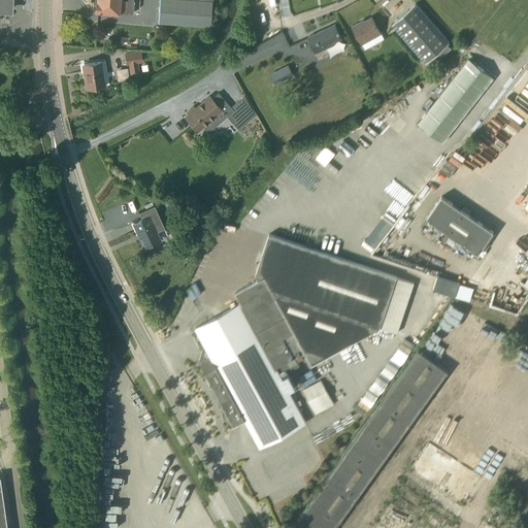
[(96,0),(97,1),(96,1),(94,2),(93,7),(95,9),(96,9),(96,10),(121,12),(121,9),(134,10),(134,0),(96,0)]
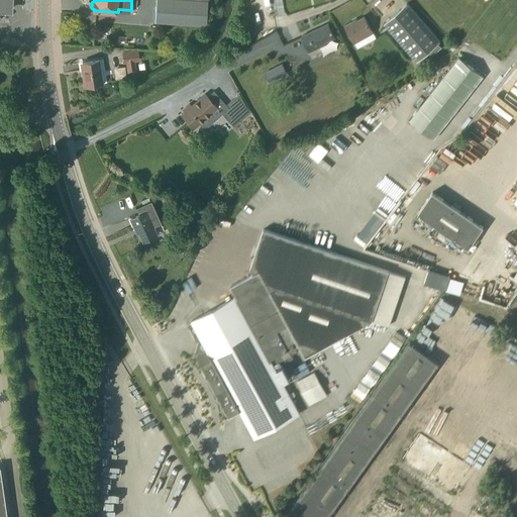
[(156,0),(154,22),(207,25),(208,0),(156,0)]
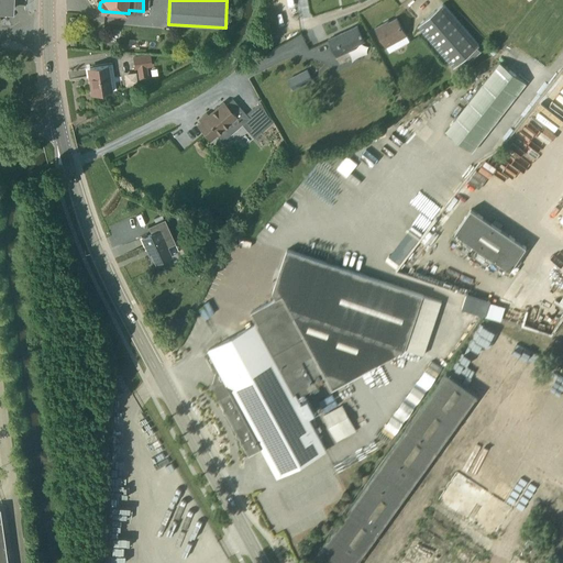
[(443,4),(418,25),(455,67),(481,45),(443,4)]
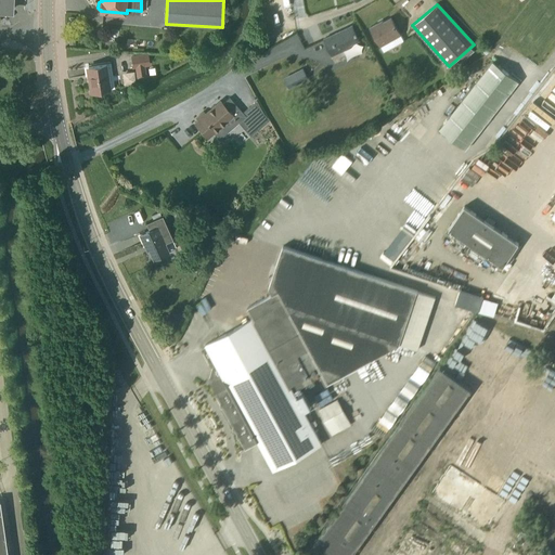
[(384,52),(403,41),(391,17),(378,24),(378,23),(371,27),(384,52)]
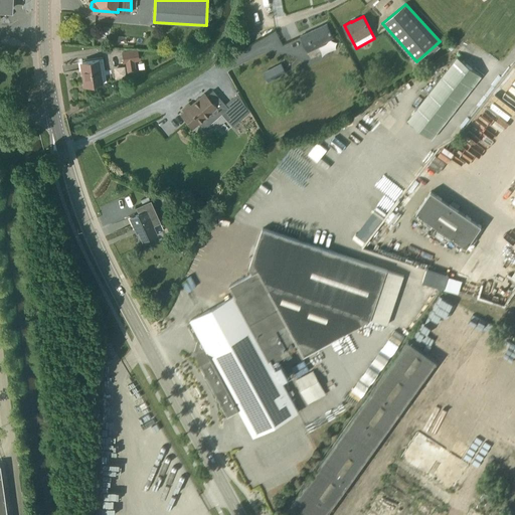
[(334,38),(327,24),(300,36),(309,55),(320,49),(319,46),(334,38)]
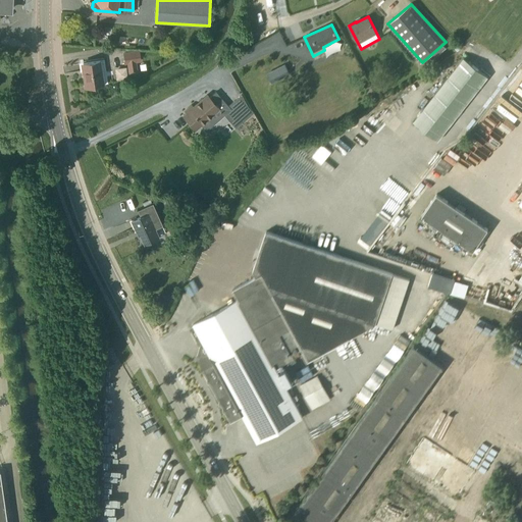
[(136,61),(141,60),(139,50),(123,53),(125,63),(127,62),(129,73),(137,72),(136,61)]
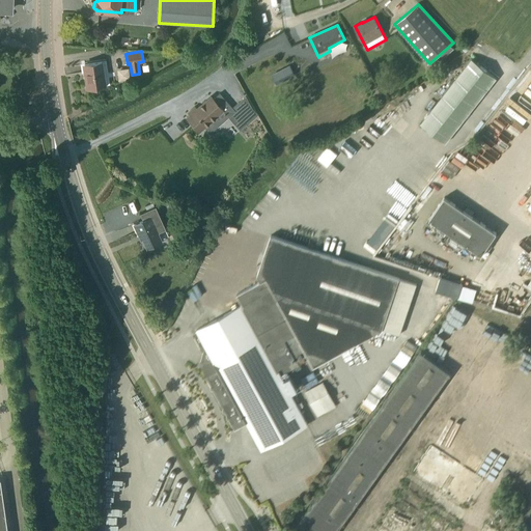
[(447,143),(496,78),(474,58),(423,124),(447,143)]
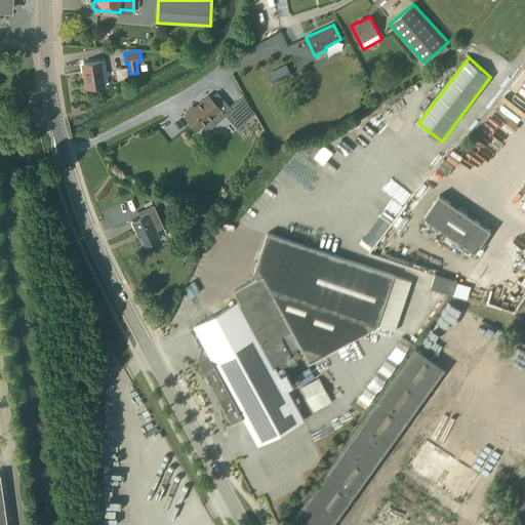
[(83,72),(84,72),(86,87),(105,84),(101,61),(84,63),(85,71),(83,72)]
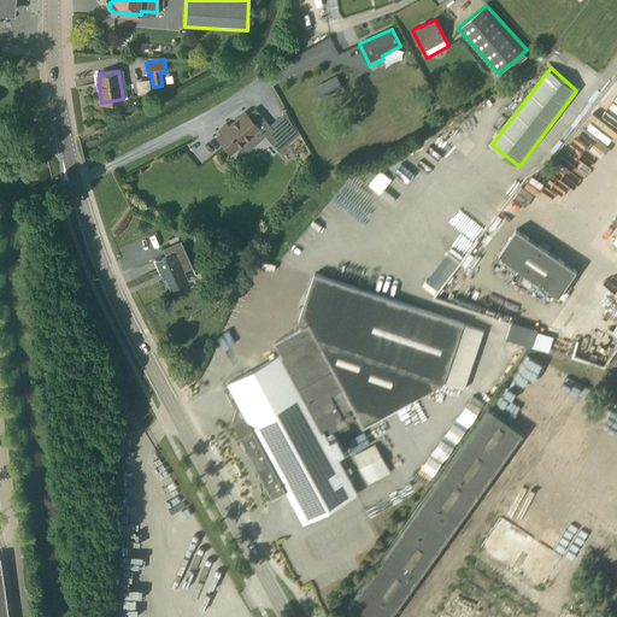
[(321,99),(344,88),(338,76),(315,87),(321,99)]
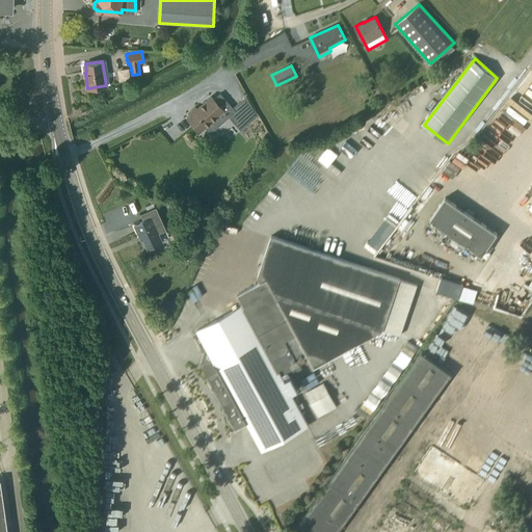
[(214,100),(211,97),(201,106),(197,109),(195,107),(189,112),(190,114),(187,117),(200,132),(205,127),(210,133),(218,127),(213,120),(222,111),(225,115),(227,114),(233,109),(234,109),(220,94),(214,100)]
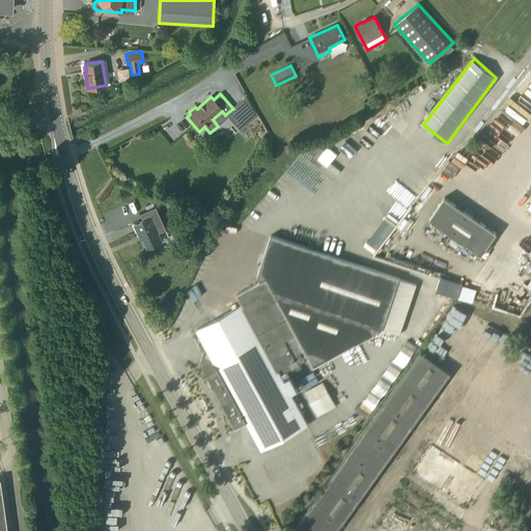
[(233,109),(232,109),(247,127),(259,116),(253,109),(247,96),(233,109)]
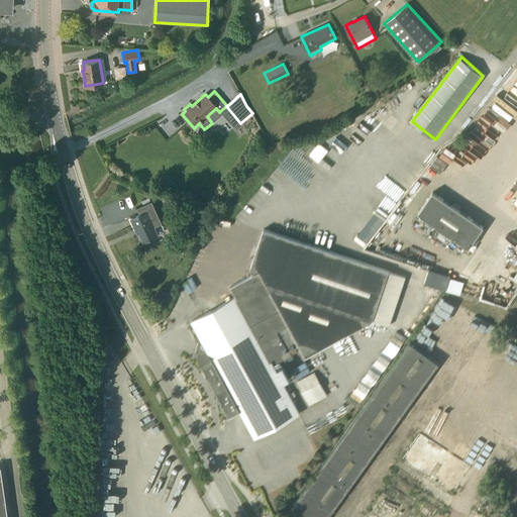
[(483,227),(446,202),(432,192),(418,213),(469,248),(483,227)]
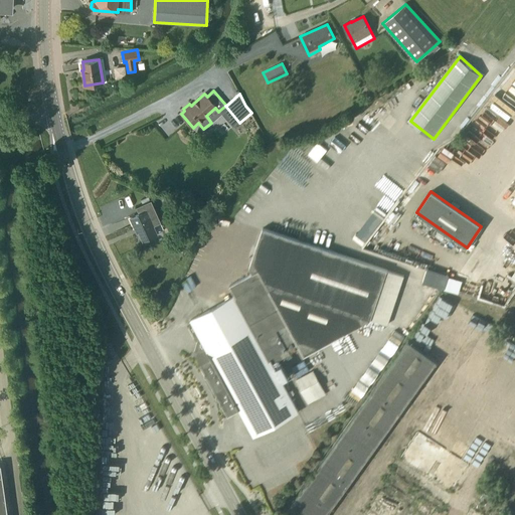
[(169,204),(172,197),(165,194),(162,201),(169,204)]
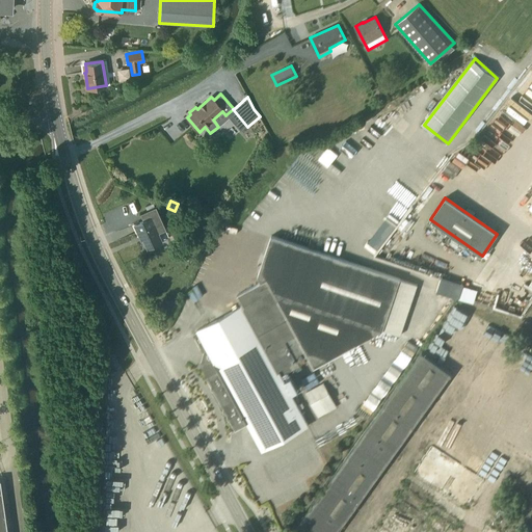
[(148,247),(162,241),(152,216),(134,224),(140,237),(141,236),(148,247)]
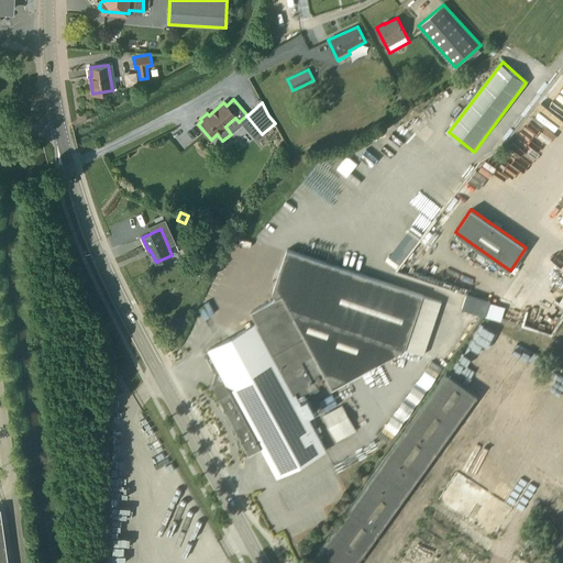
[(333,388),(405,349),(423,296),(287,250),(273,293),(276,298),(251,311),(257,323),(209,350),(220,371),(219,372),(217,372),(213,383),(214,383),(217,387),(214,388),(250,453),(262,446),(277,476),(327,450),(298,397),(317,387),(315,383),(327,376),(333,388)]
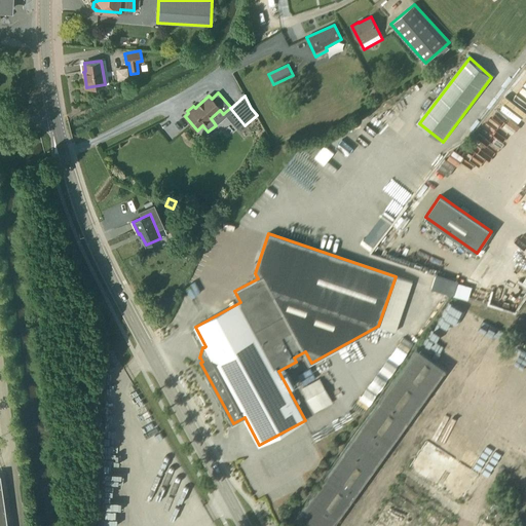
[(442,275),(438,291),(452,295),(464,298),(466,289),(457,286),(461,267),(456,266),(453,278),(442,275)]
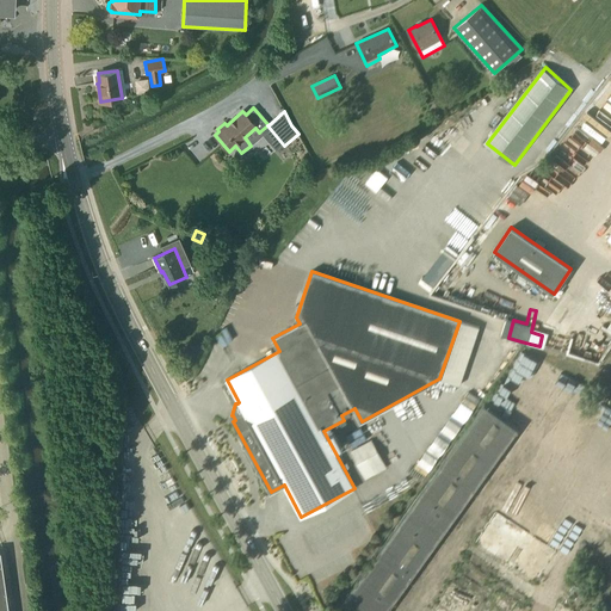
[(341,603),(352,610),(387,610),(518,429),(485,403),(341,603)]
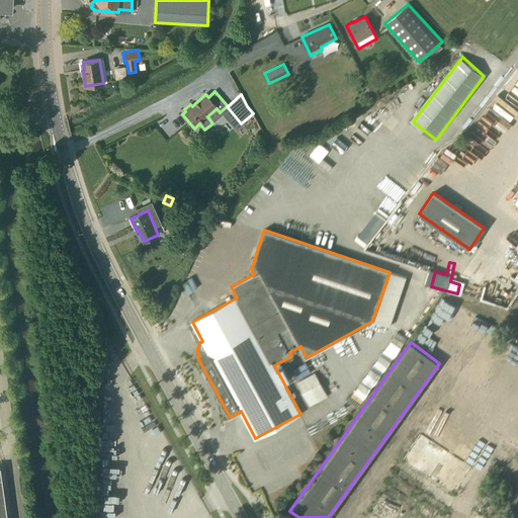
[(381,354),(373,364),(382,371),(391,362),(381,354)]
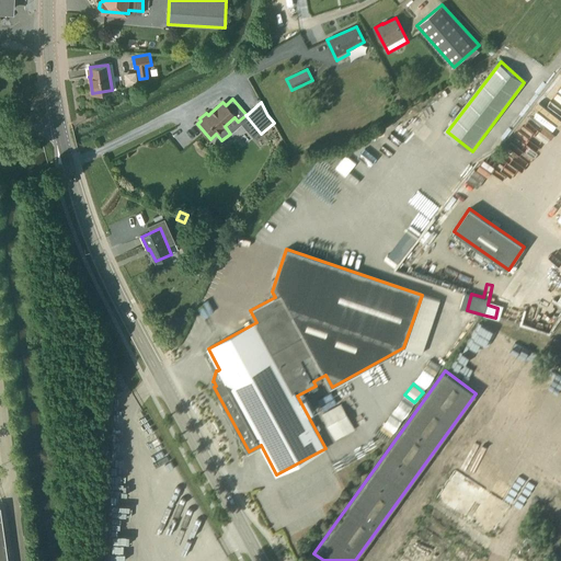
[(401,398),(393,410),(403,415),(411,404),(401,398)]
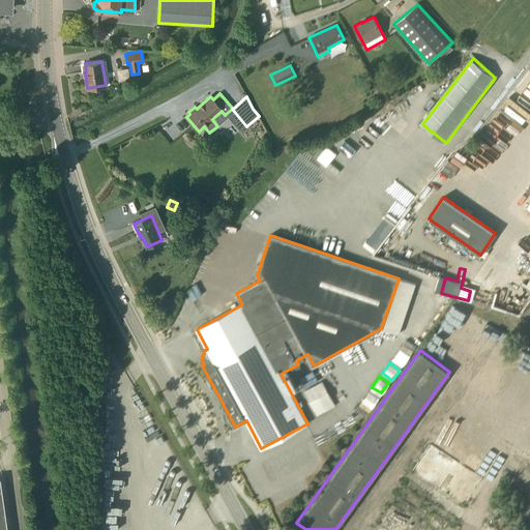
[(304,390),(317,415),(335,406),(323,381),(304,390)]
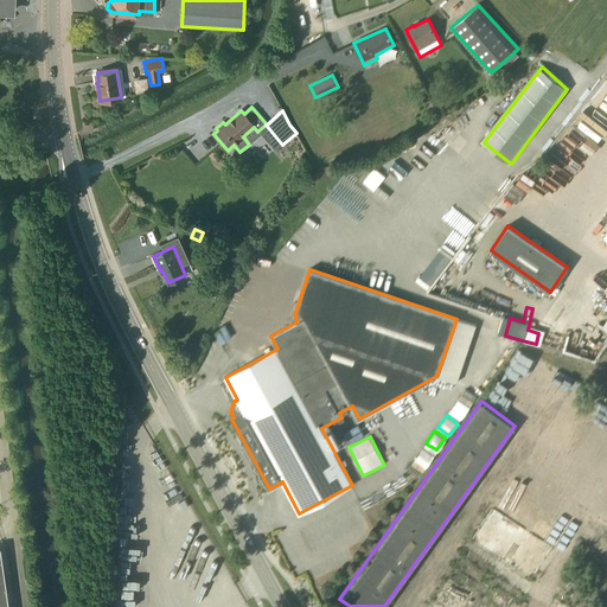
[(421,447),(414,460),(425,466),(432,453),(421,447)]
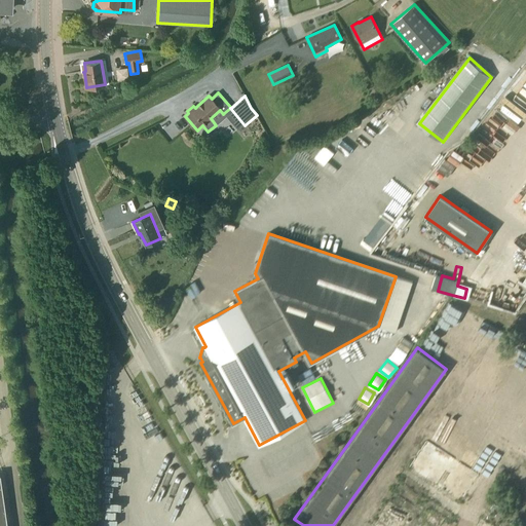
[(478,476),(426,441),(410,465),(461,500),(478,476)]
